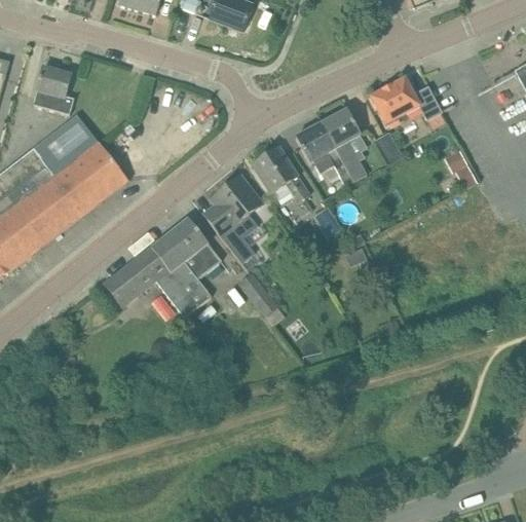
[(122,0),(121,4),(155,14),(159,0),(122,0)]
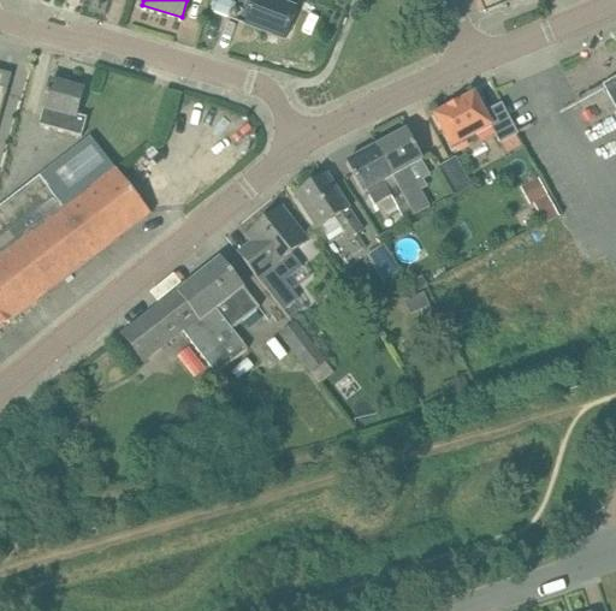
[(214,0),(212,6),(230,13),(236,0),(214,0)]
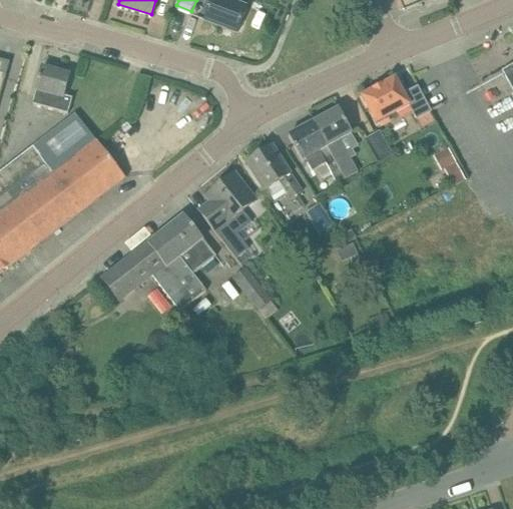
[(246,5),(233,0),(209,0),(203,16),(237,29),(246,5)]
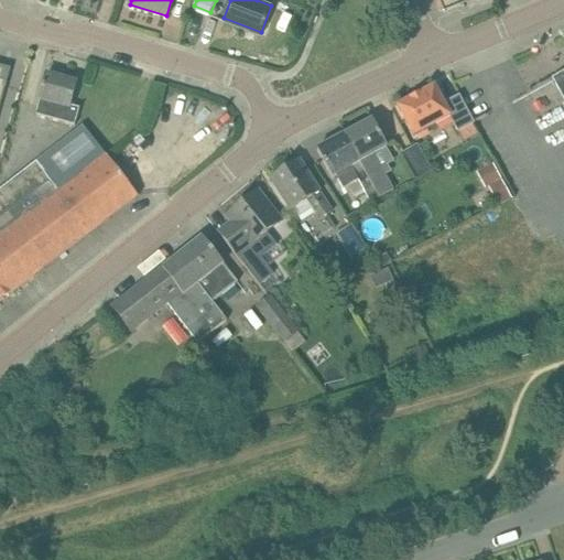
[(0,101),(10,67),(0,64),(0,101)]
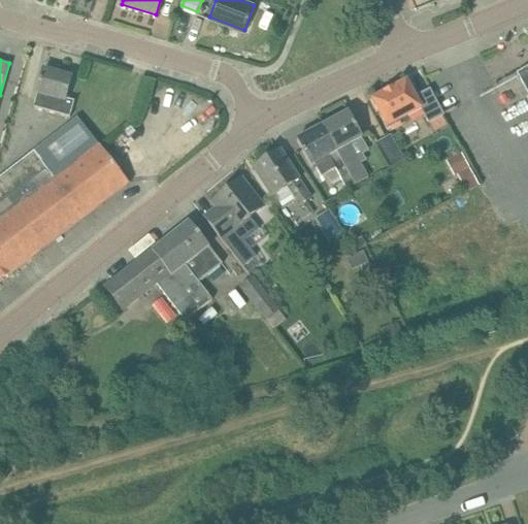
[(70,115),(74,97),(66,95),(71,74),(43,66),(33,104),(70,115)]
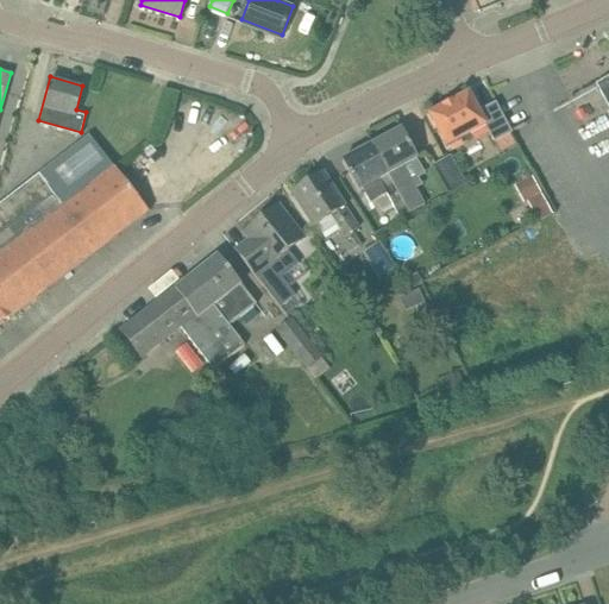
[(469,88),(428,111),(446,143),(463,134),(477,127),(485,123),(494,138),(495,138),(512,129),(510,126),(495,99),(479,107),(470,90),(469,88)]
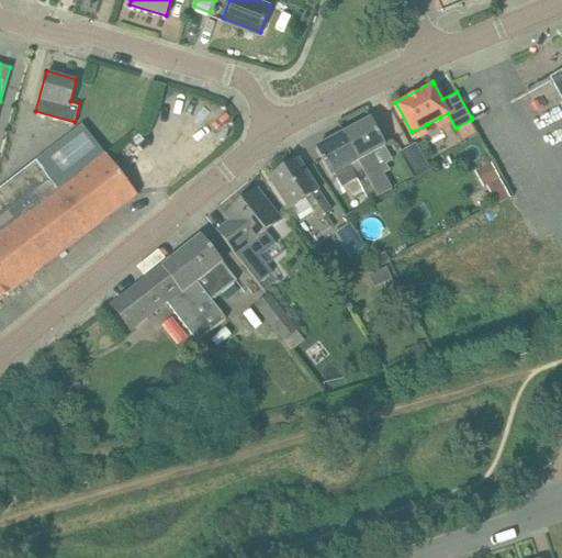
[(371,115),(344,131),(358,158),(359,157),(377,193),(378,193),(392,186),(372,151),(385,143),(371,115)]
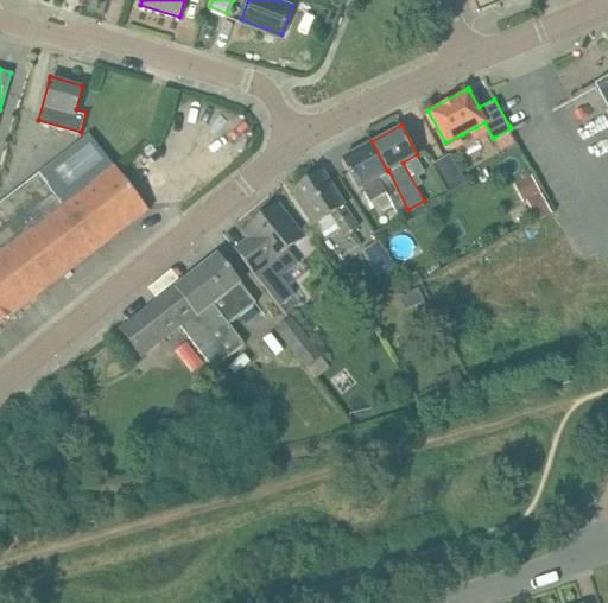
[(10,192),(68,268),(147,208),(89,132),(10,192)]
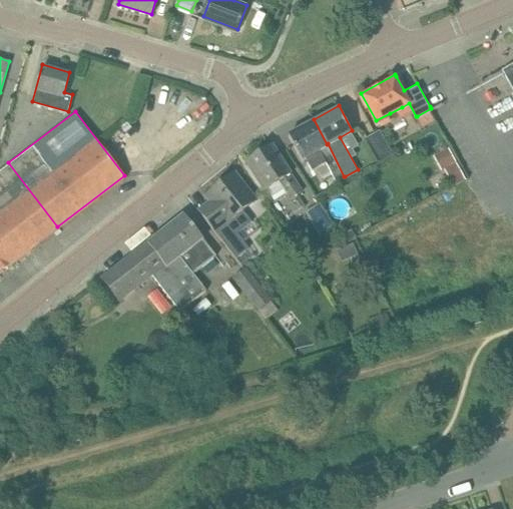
[(327,144),(314,119),(289,132),(303,157),(306,155),(313,168),(317,165),(322,174),(331,170),(337,179),(344,176),(328,143),(327,144)]
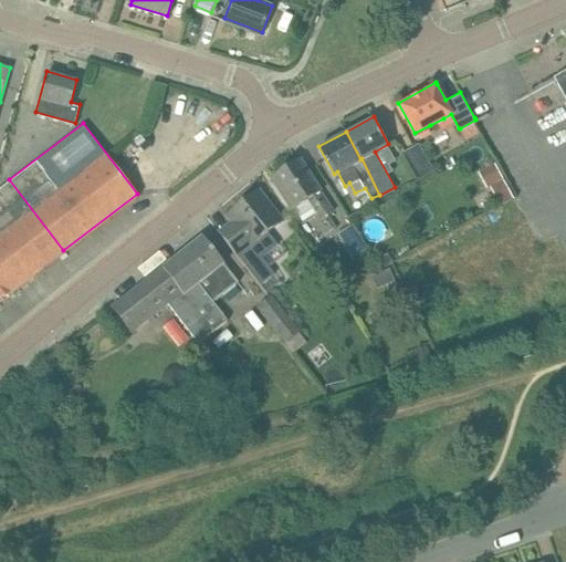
[(333,208),(300,157),(272,175),(293,208),(294,207),(302,219),(316,209),(321,216),(333,208)]
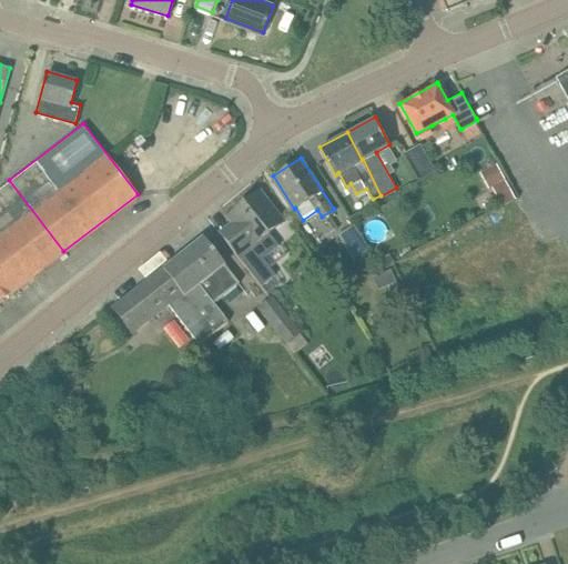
[(428,159),(414,168),(418,177),(434,168),(428,159)]
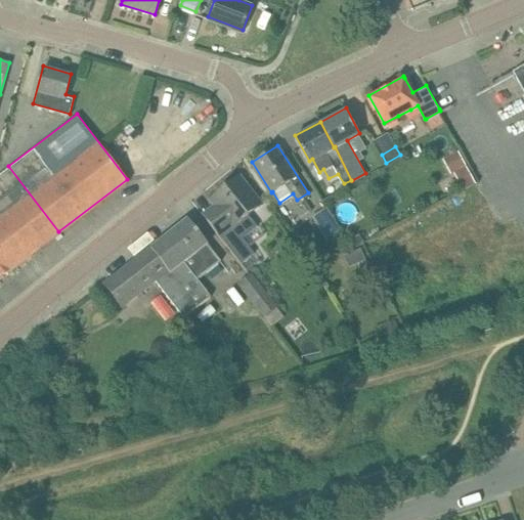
[(466,162),(453,169),(463,185),(464,187),(475,180),(466,162)]
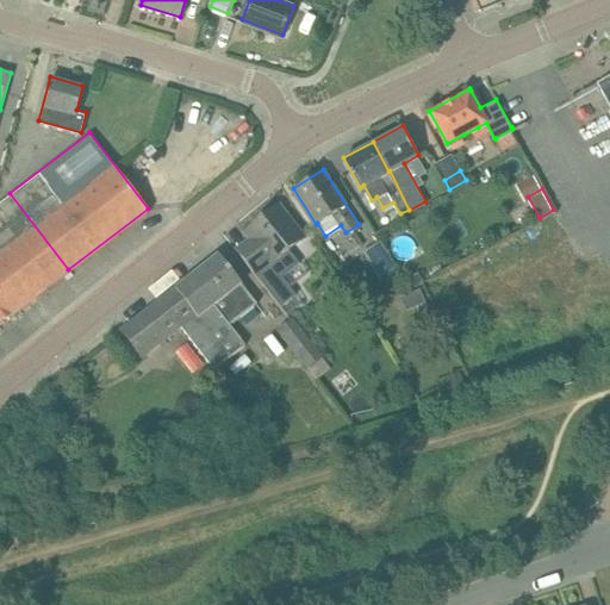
[(0,320),(68,269),(10,193),(0,200),(0,320)]
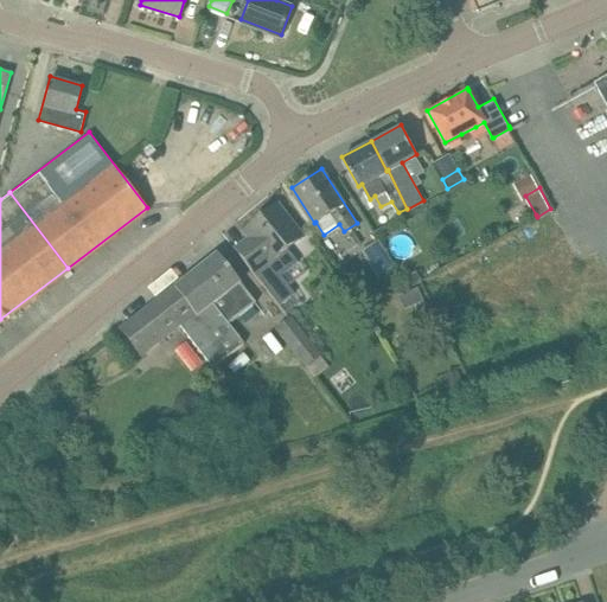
[(302,234),(278,202),(243,229),(249,235),(235,247),(279,302),(294,290),(281,273),(298,258),(287,247),(302,234)]
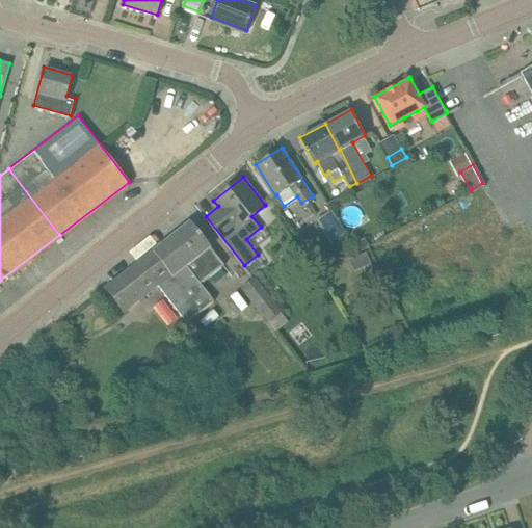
[(315,216),(331,242),(347,232),(331,207),(315,216)]
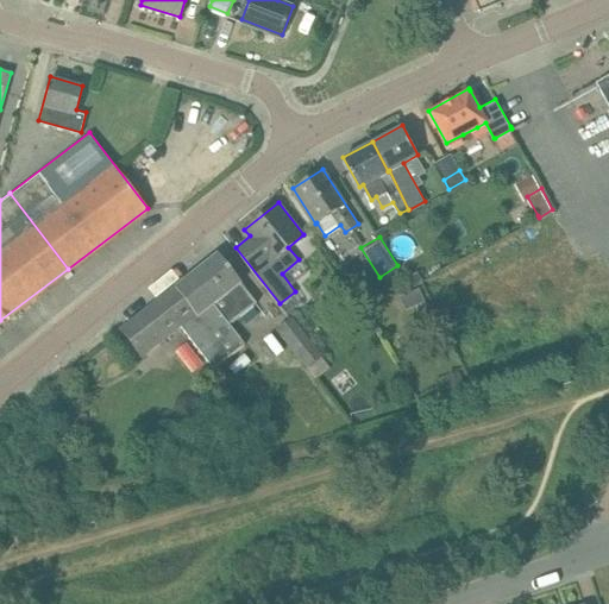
[(228,322),(230,322),(257,301),(218,251),(176,285),(199,314),(213,302),(228,322)]
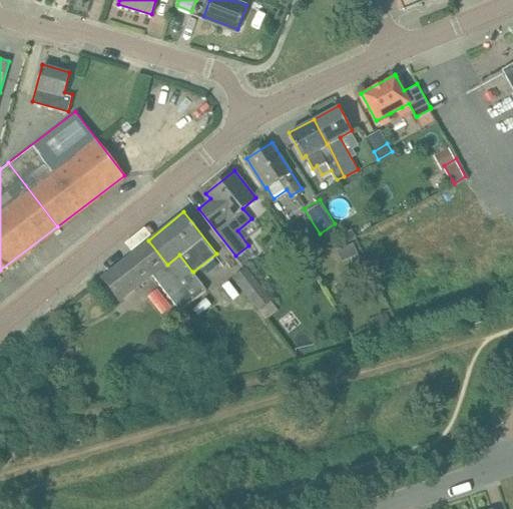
[(167,265),(148,240),(147,240),(103,276),(119,297),(151,272),(180,309),(206,288),(193,272),(192,272),(179,255),(167,265)]
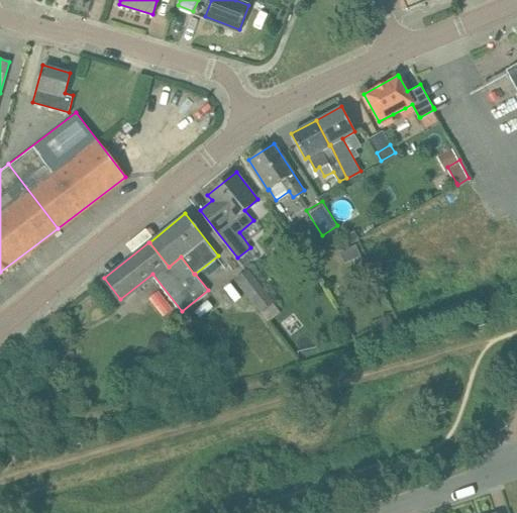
[(279,309),(271,300),(273,298),(247,267),(235,277),(269,317),(279,309)]
